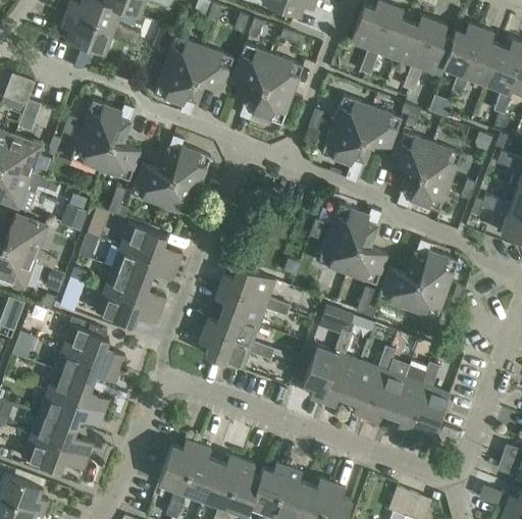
[(68,3),(65,12),(112,30),(110,36),(121,41),(126,29),(114,24),(120,8),(120,7),(101,0),(80,0),(77,7),(68,3)]
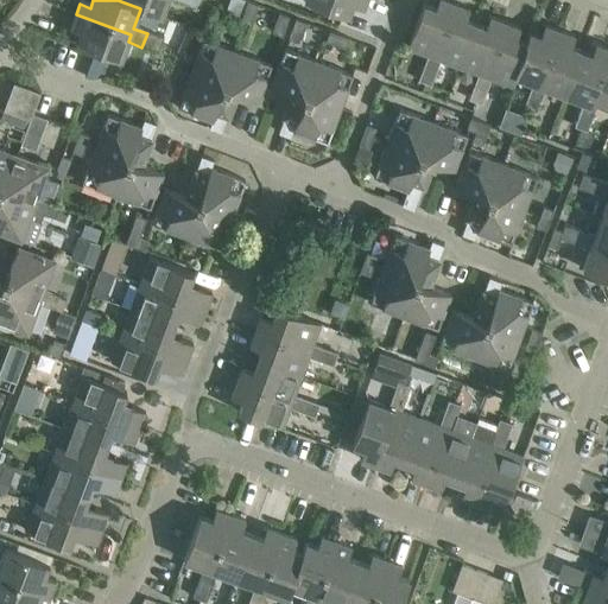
[(118,0),(140,8),(140,10),(160,18),(166,0),(118,0)]
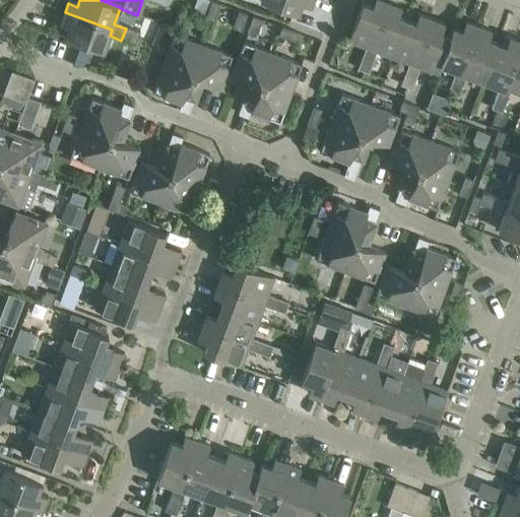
[(155,0),(155,3),(169,8),(171,0),(155,0)]
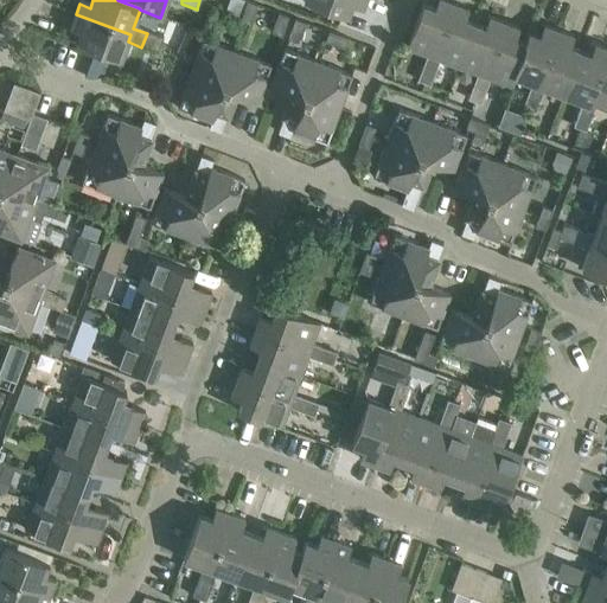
[(302,0),(302,1),(347,18),(353,1),(365,5),(366,0),(302,0)]
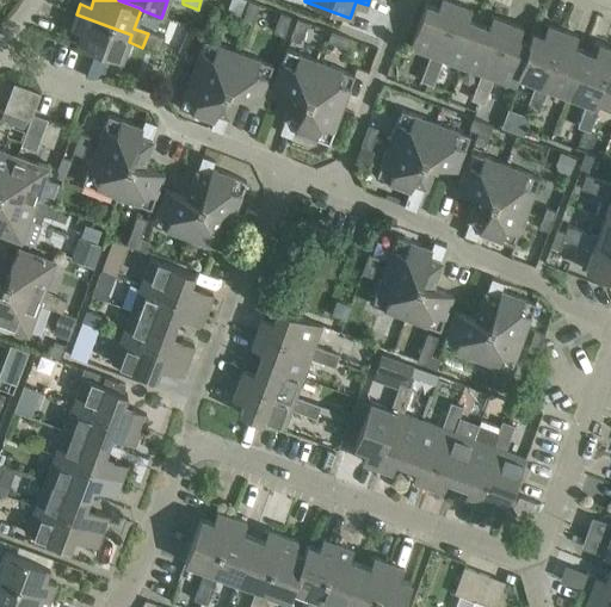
[(426,6),(409,50),(430,57),(436,60),(457,5),(446,1),(443,12),(426,6)]
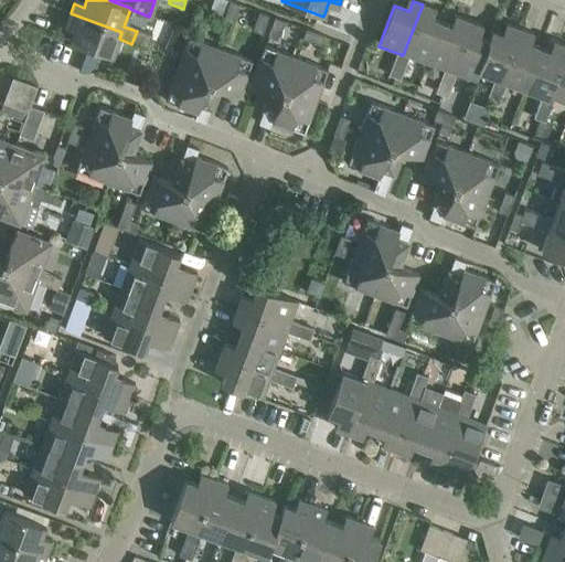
[(223,21),(231,24),(238,7),(230,3),(223,21)]
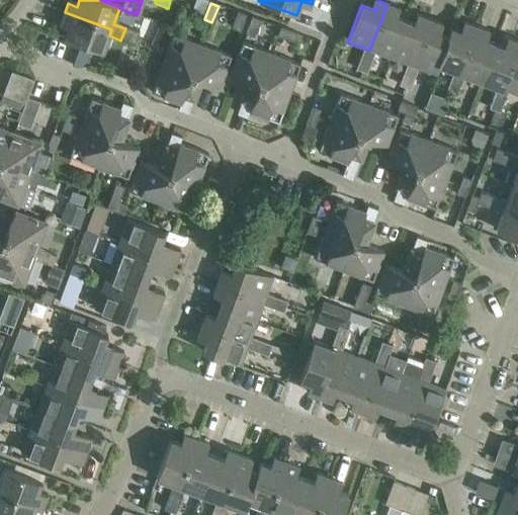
[(396,7),(387,4),(369,51),(364,49),(357,70),(367,74),(375,53),(391,59),(404,21),(393,16),(396,7)]
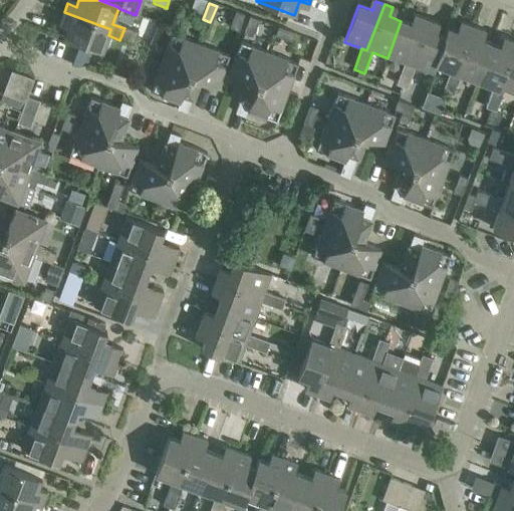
[(102,52),(110,29),(64,12),(61,20),(70,24),(65,38),(80,43),(83,45),(93,48),(102,52)]
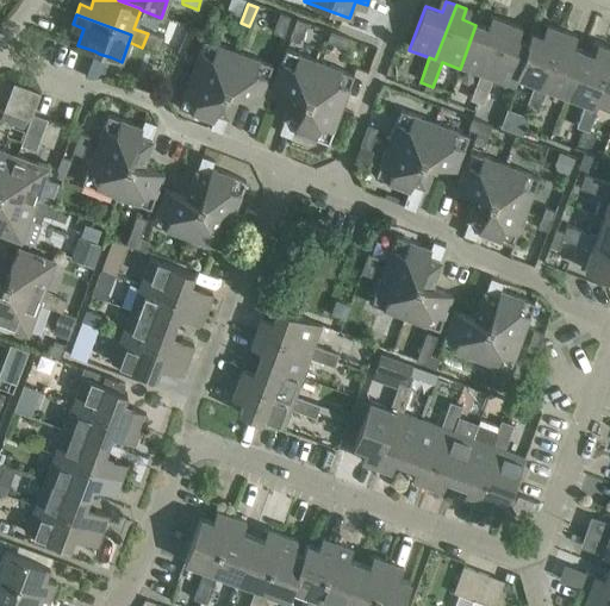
[(272,35),(281,38),(290,18),(279,14),(272,35)]
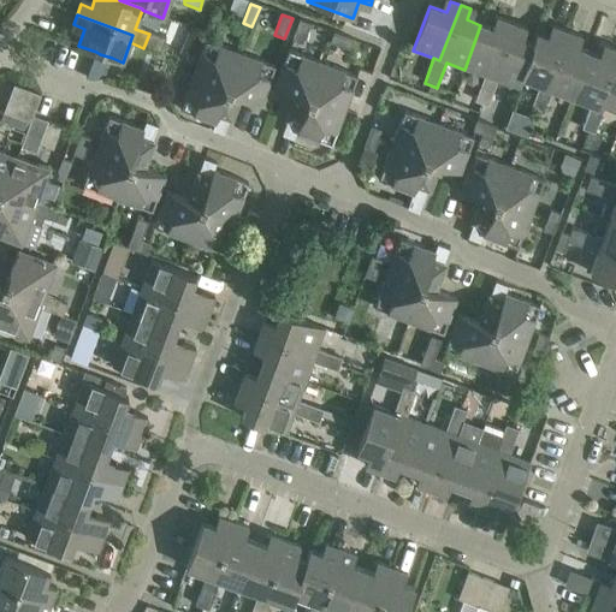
[(480,25),(465,70),(485,77),(491,79),(511,24),(502,21),(497,31),(480,25)]
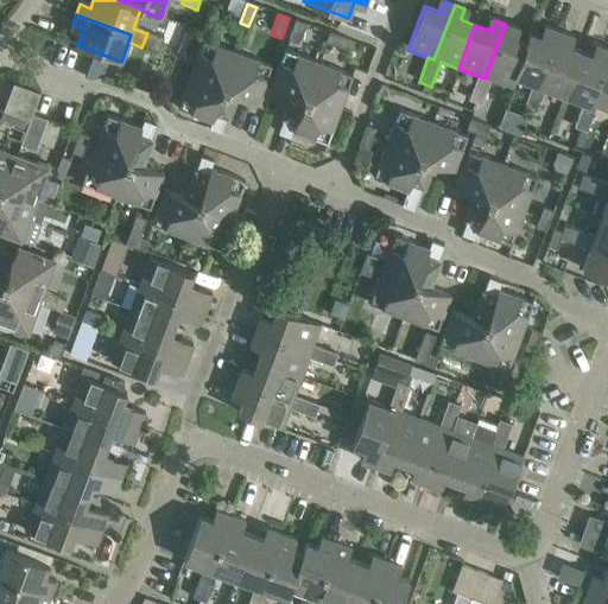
[(287,40),(298,44),(305,25),(295,21),(287,40)]
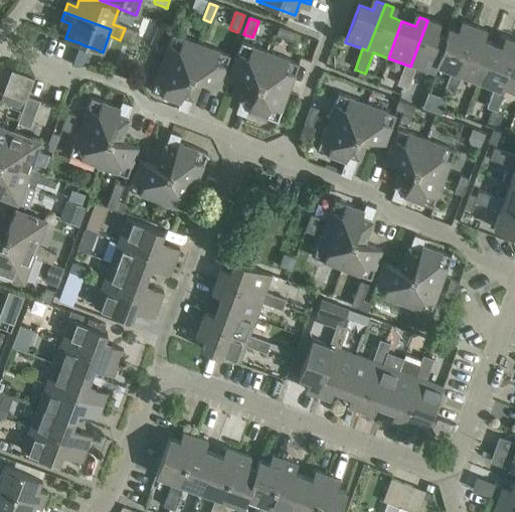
[(410,66),(405,64),(397,86),(408,90),(416,68),(434,75),(437,66),(436,65),(446,37),(445,37),(433,32),(437,23),(427,20),(410,66)]
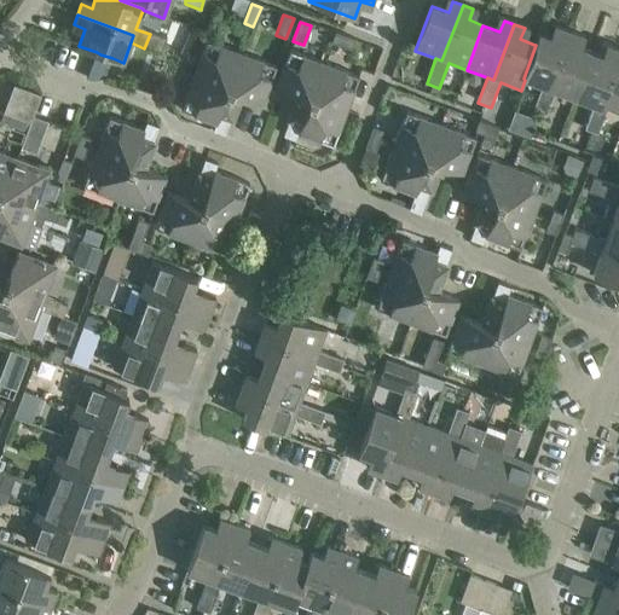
[(549,88),(570,33),(560,29),(555,40),(538,34),(534,45),(536,45),(524,79),(525,80),(543,86),(549,88)]
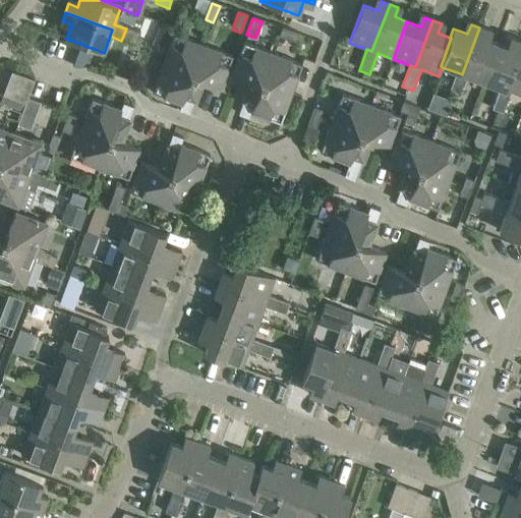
[(462,74),(457,72),(453,83),(464,87),(468,76),(483,82),(498,45),(484,40),(488,31),(479,27),(462,74)]
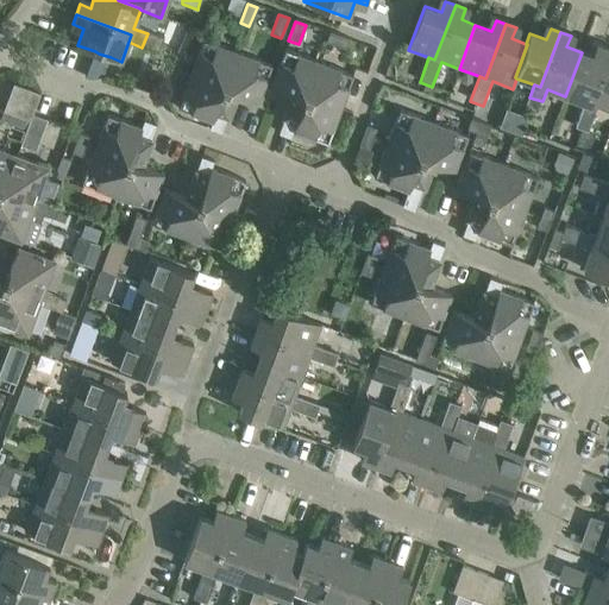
[(148,33),(142,48),(157,54),(163,39),(148,33)]
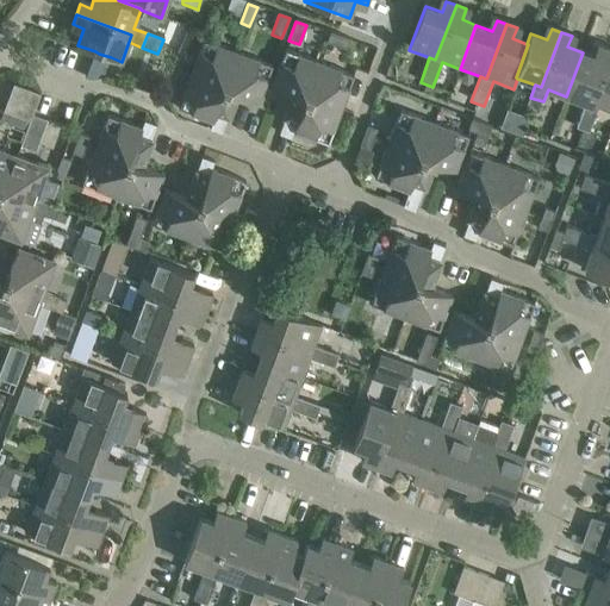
[(325,44),(344,51),(349,41),(330,33),(325,44)]
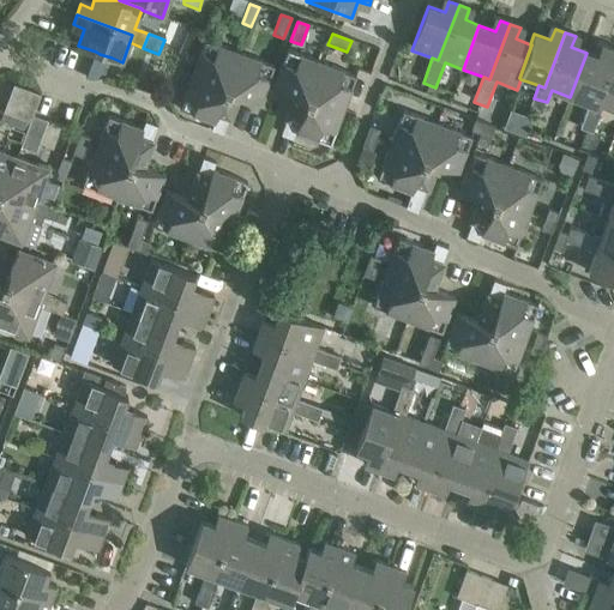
[(212,131),(224,136),(229,120),(232,121),(241,95),(262,102),(274,68),(204,43),(188,89),(180,110),(215,124),(212,131)]
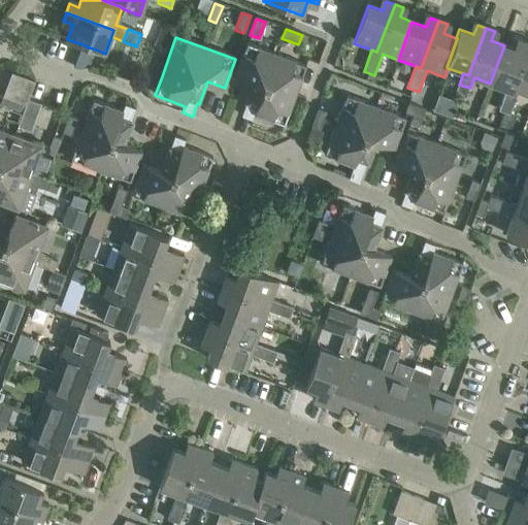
[(518,51),(504,45),(490,84),(507,90),(513,92),(527,48),(527,42),(521,41),(518,51)]
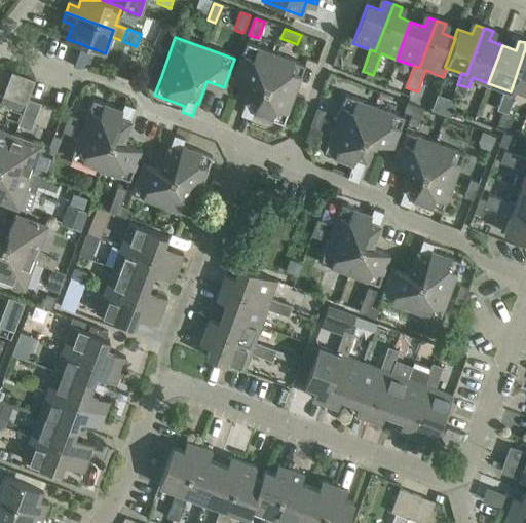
[(80,50),(74,68),(79,70),(89,67),(96,49),(85,46),(82,44),(80,50)]
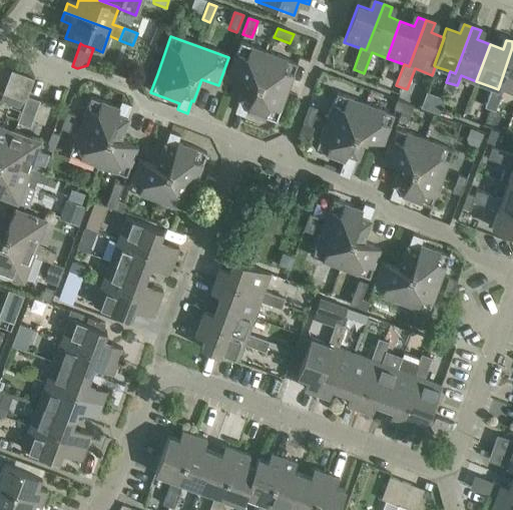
[(238,100),(239,101),(235,114),(245,117),(247,111),(277,122),(298,64),(240,43),(229,72),(246,79),(238,100)]
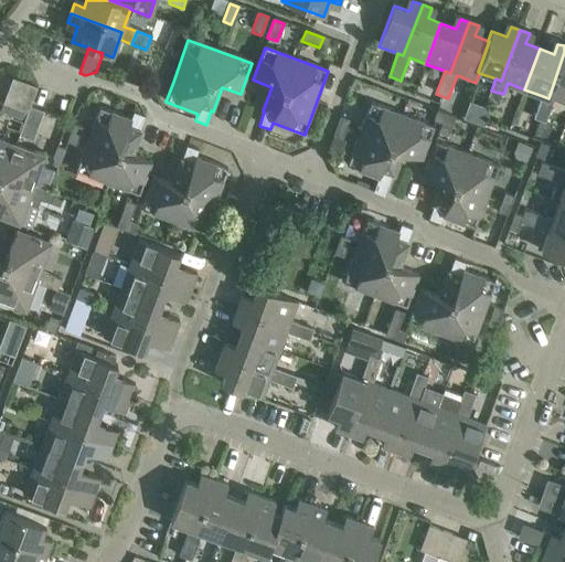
[(564,52),(548,98),(543,96),(539,107),(550,112),(554,101),(564,104),(564,52)]
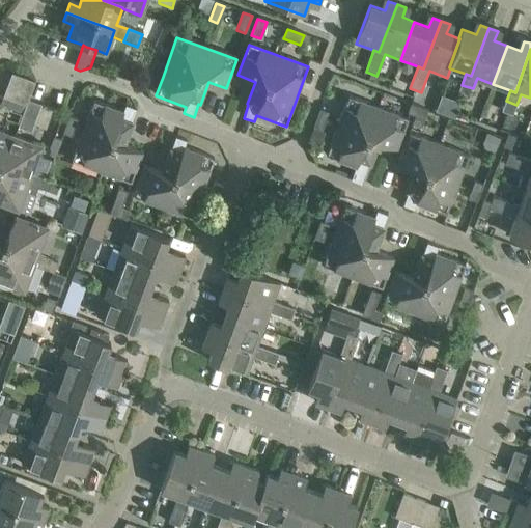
[(11,75),(7,87),(31,95),(35,83),(11,75)]
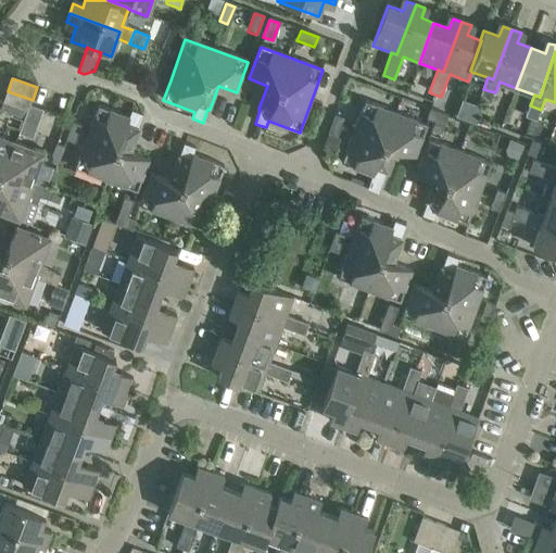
[(491,104),(495,92),(483,89),(479,100),(491,104)]
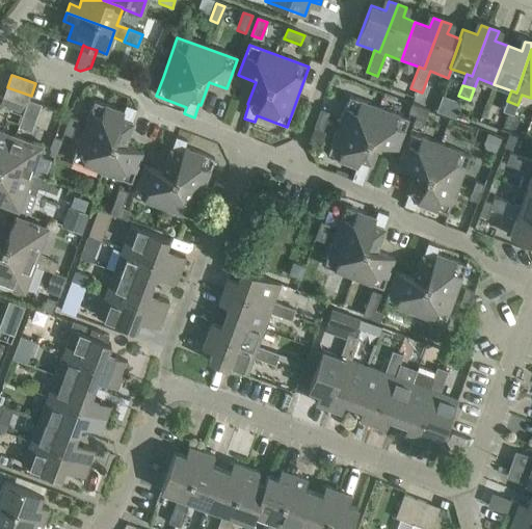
[(24,116),(25,114),(28,102),(31,96),(7,87),(3,99),(0,108),(24,116)]
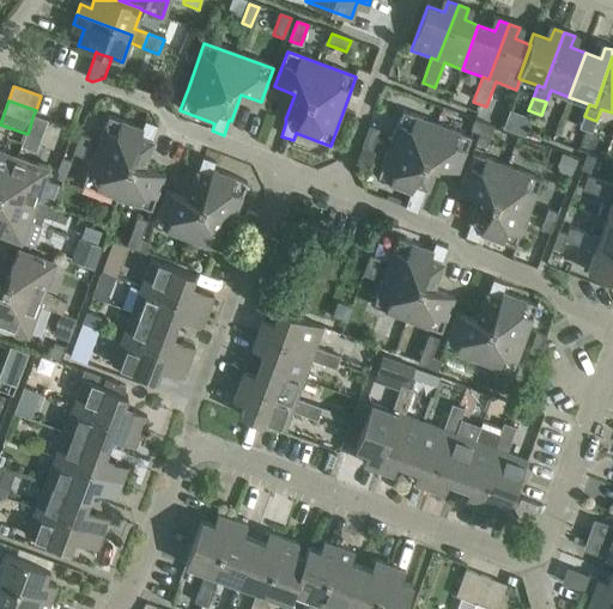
[(406,208),(418,213),(426,190),(428,190),(437,165),(457,174),(472,138),(402,113),(377,181),(411,194),(406,208)]
